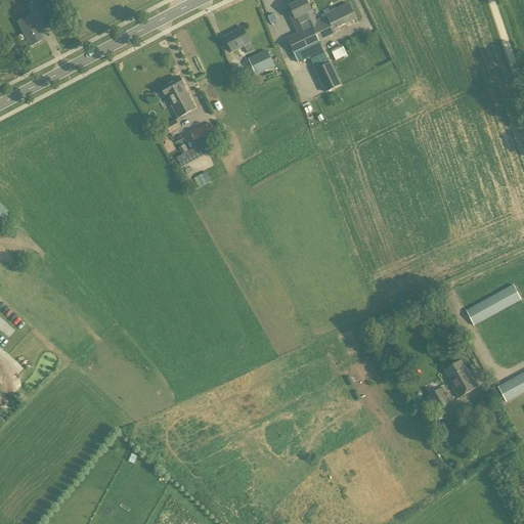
[(301,0),(289,6),(292,11),(287,13),(296,34),(287,38),(298,63),(314,56),(316,62),(326,58),(319,42),(337,34),(335,30),(356,19),(349,4),(325,15),(325,16),(316,20),(306,0),(301,0)]
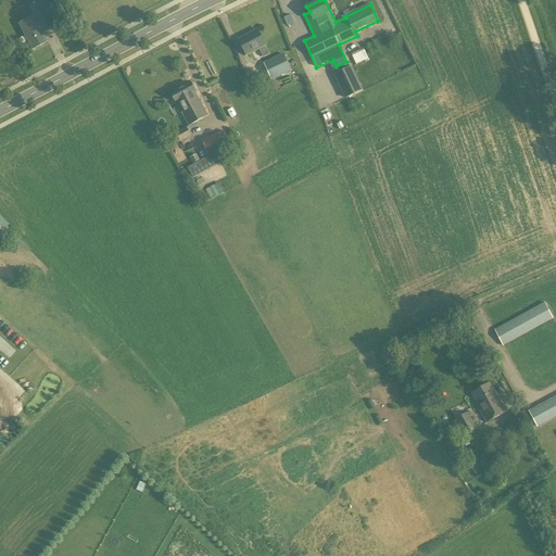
[(37,3),(29,7),(34,15),(19,23),(32,50),(48,41),(39,25),(46,21),(37,3)]
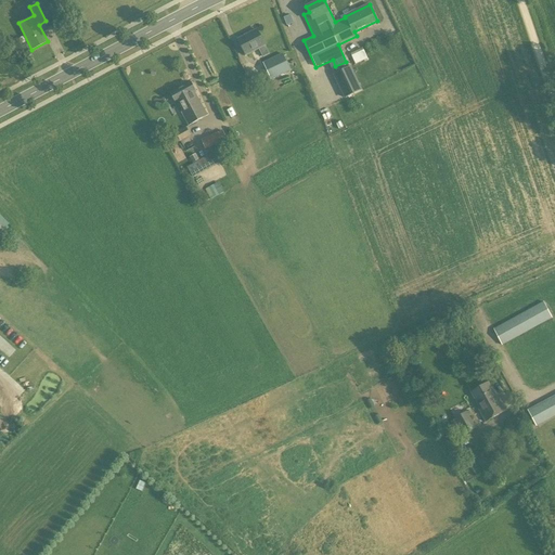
[(246,54),(257,48),(262,57),(270,54),(265,44),(257,29),(239,39),(246,54)]
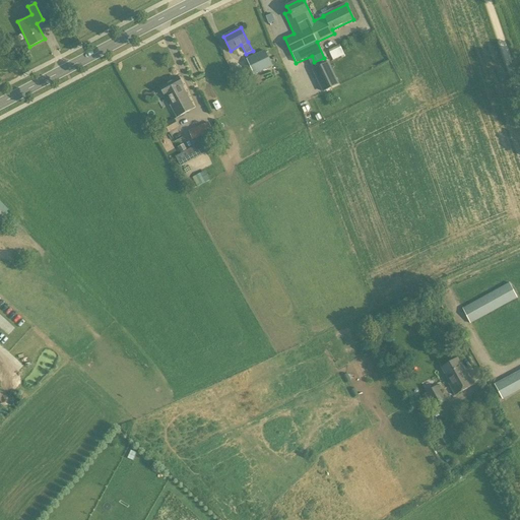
[(344,55),(340,47),(329,52),(327,54),(328,57),(331,56),(333,60),(344,55)]
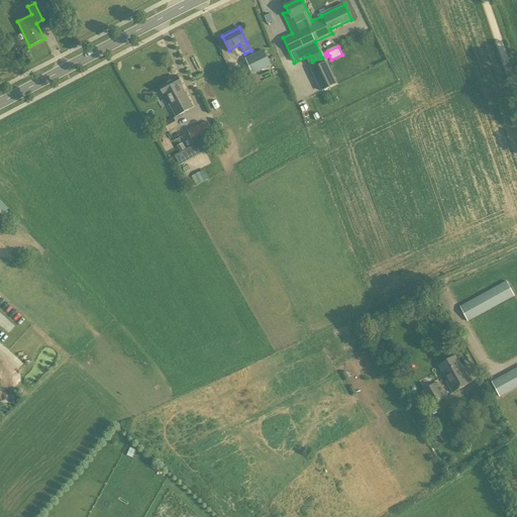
[(252,75),(271,66),(263,49),(244,59),(252,75)]
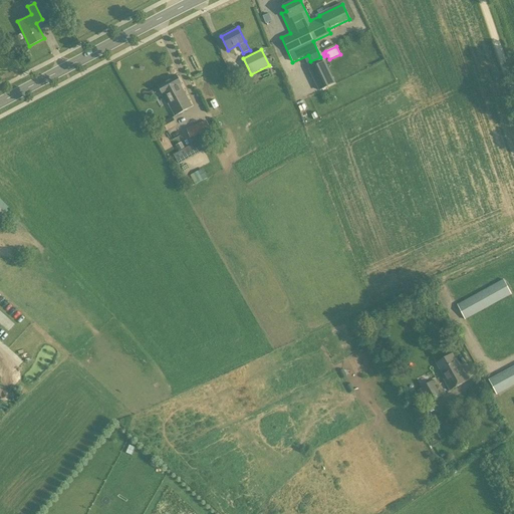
[(319,90),(334,83),(324,62),(309,69),(319,90)]
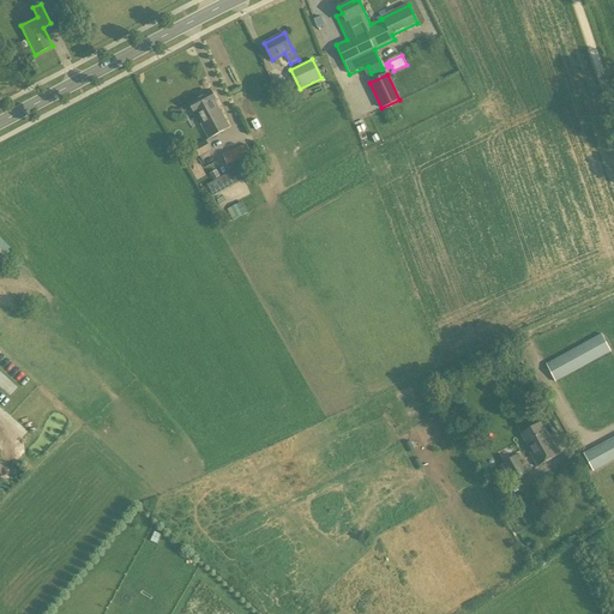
[(194,113),(196,112),(209,139),(229,128),(215,101),(216,101),(211,91),(188,103),(194,113)]
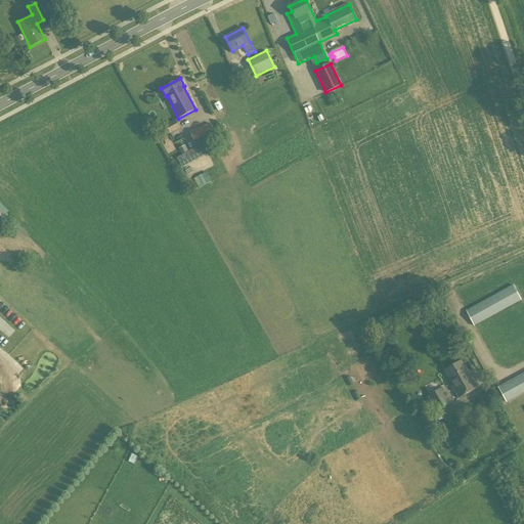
[(166,126),(170,133),(180,127),(176,120),(166,126)]
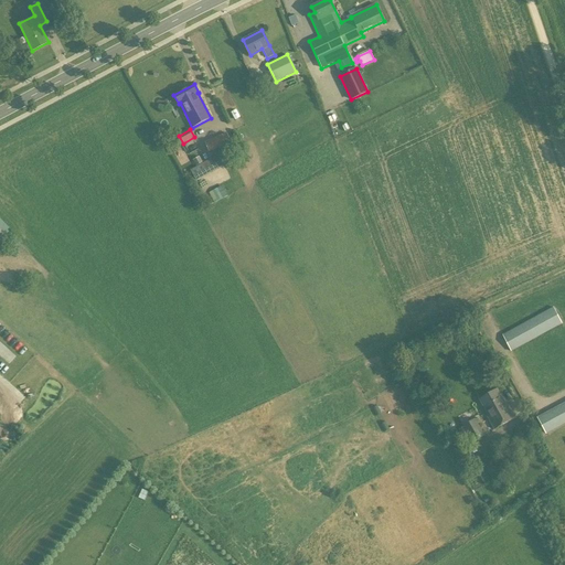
[(204,142),(209,152),(231,144),(226,134),(204,142)]
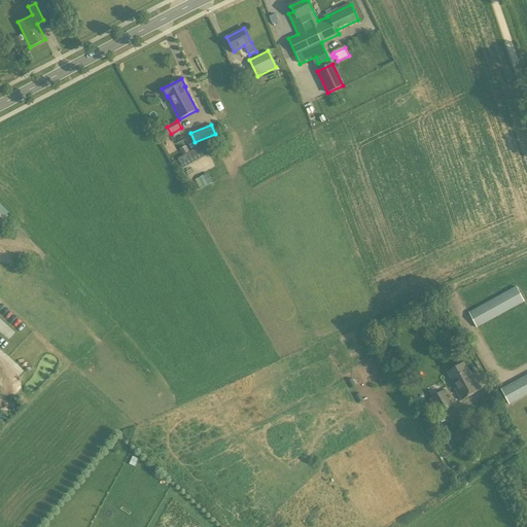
[(181,154),(187,151),(185,146),(178,149),(181,154)]
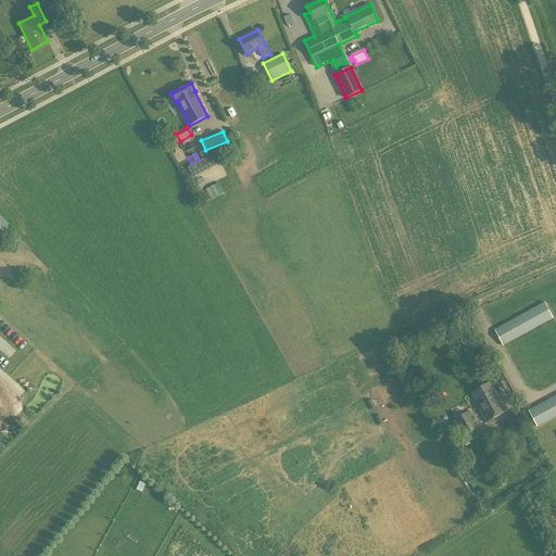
[(199,161),(187,167),(193,178),(205,172),(199,161)]
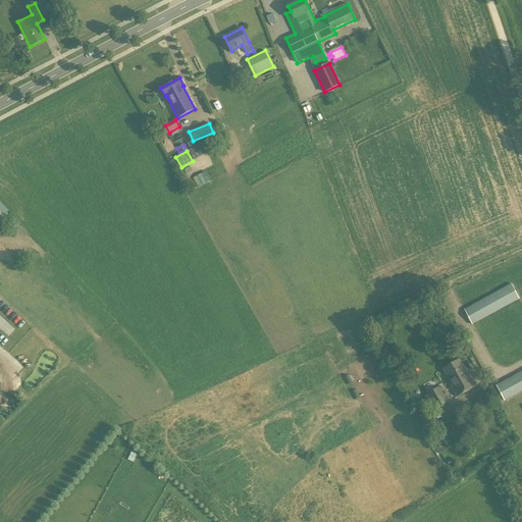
[(197,187),(210,180),(205,171),(192,177),(197,187)]
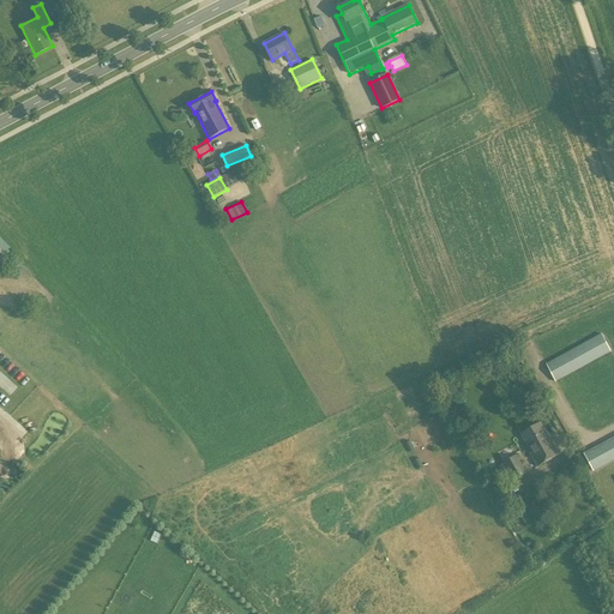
[(601,333),(546,363),(555,383),(611,351),(601,333)]
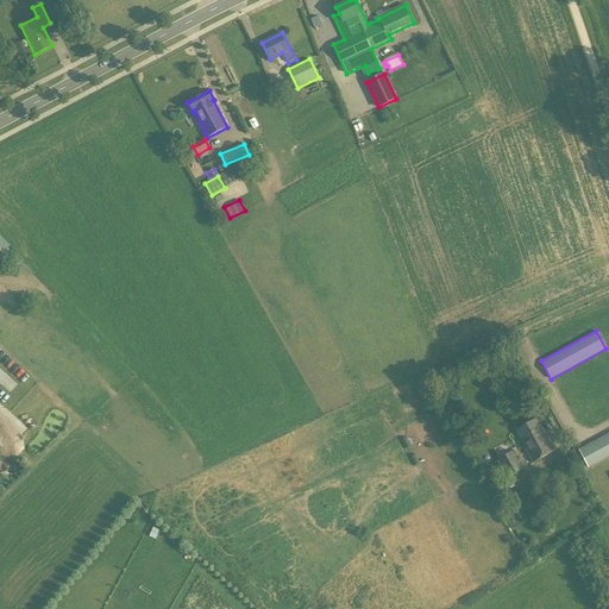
[(522,446),(533,464),(557,450),(546,432),(545,433),(537,419),(516,431),(525,445),(522,446)]
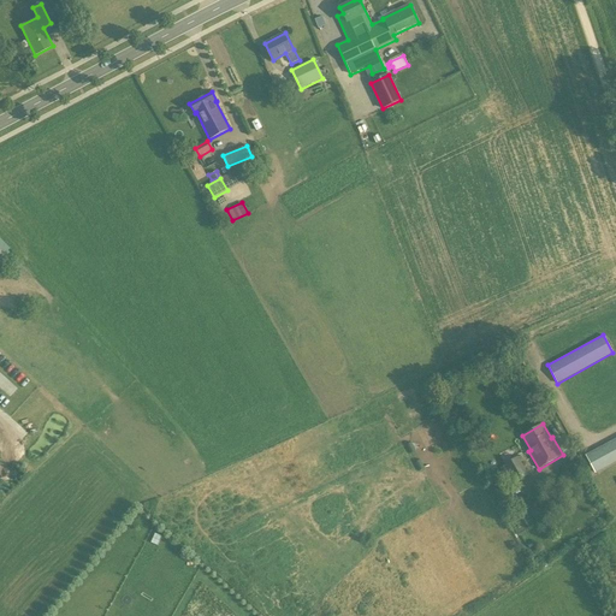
[(594,474),(615,462),(615,438),(585,456),(594,474)]
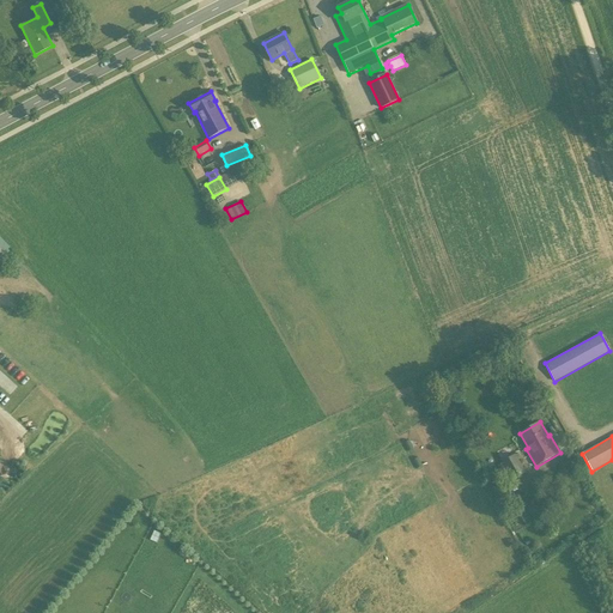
[(510,481),(526,473),(515,454),(501,462),(510,481)]
